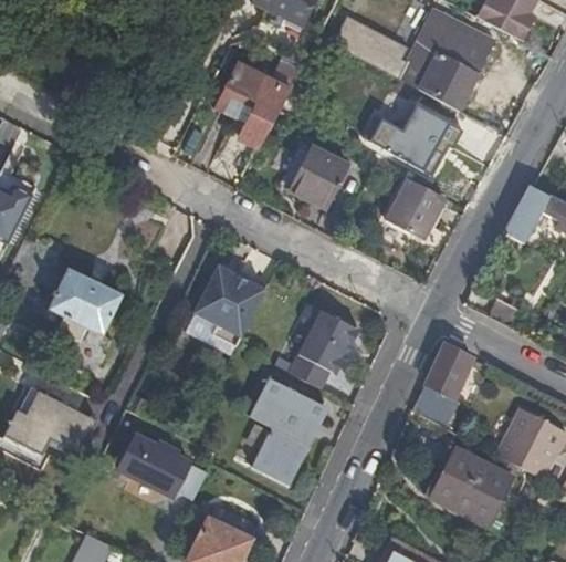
[(255,0),(272,9),(285,16),(305,25),(316,0),(255,0)]
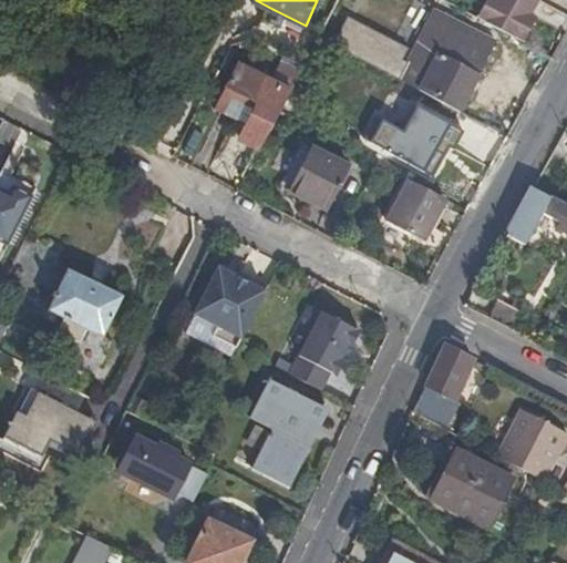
[(483,0),(475,14),(522,40),(529,23),(523,20),(527,12),(533,0),(483,0)]
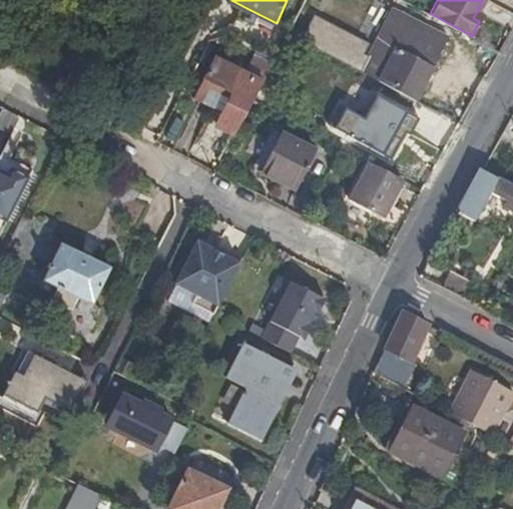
[(360,70),(416,99),(448,36),(394,6),(360,70)]
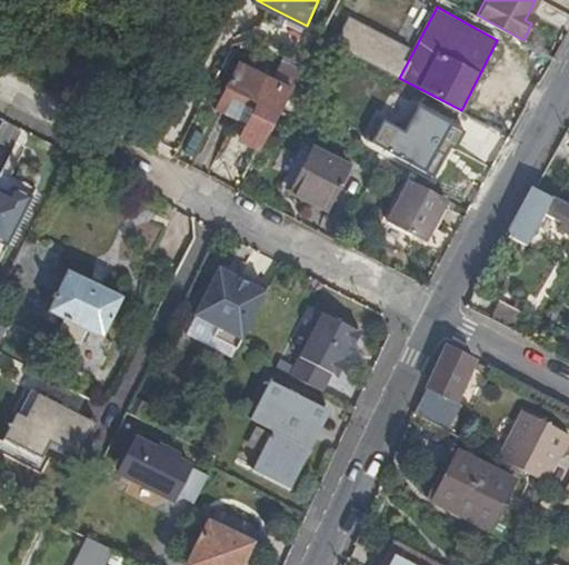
[(287,16),(273,9),(270,19),(281,25),(287,16)]
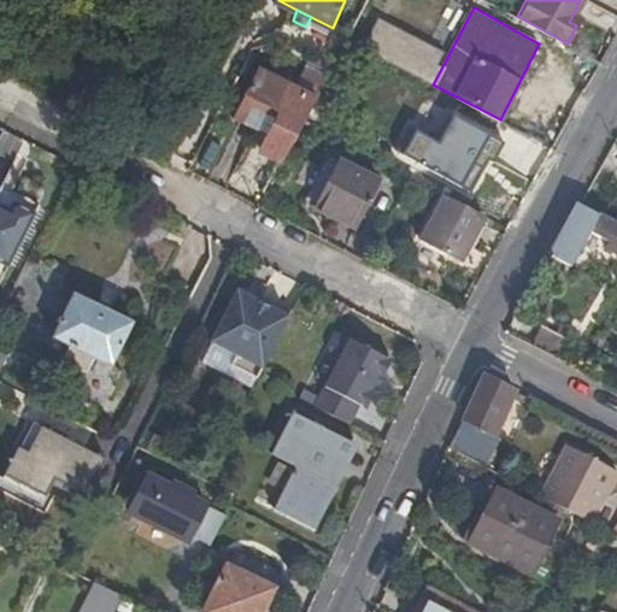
[(569,22),(576,25),(581,17),(574,13),(569,22)]
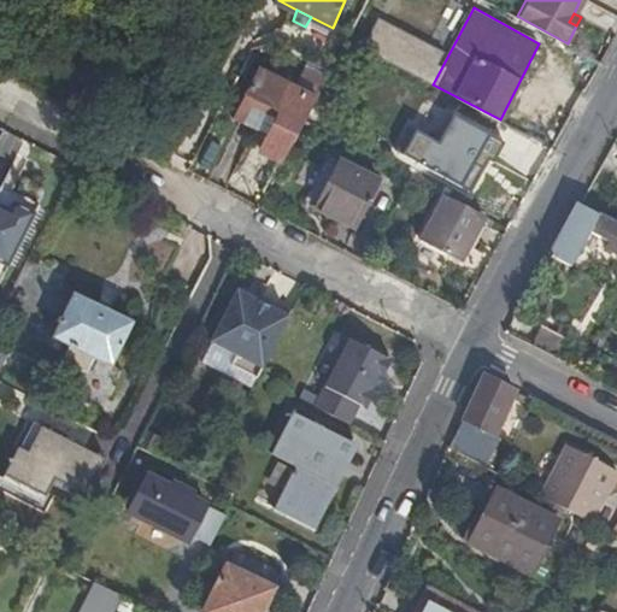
[(331,65),(310,54),(294,87),(315,99),(331,65)]
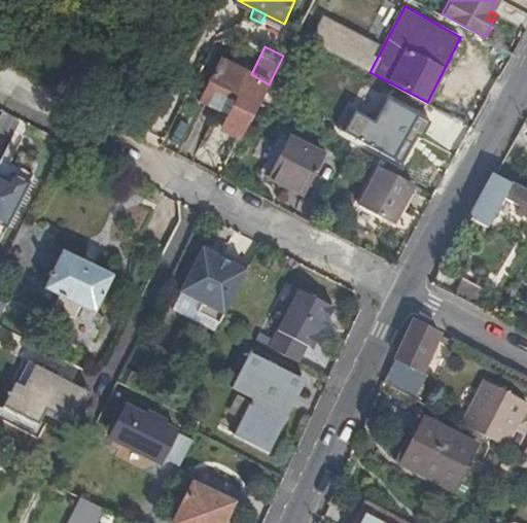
[(357,65),(334,53),(328,63),(351,74),(357,65)]
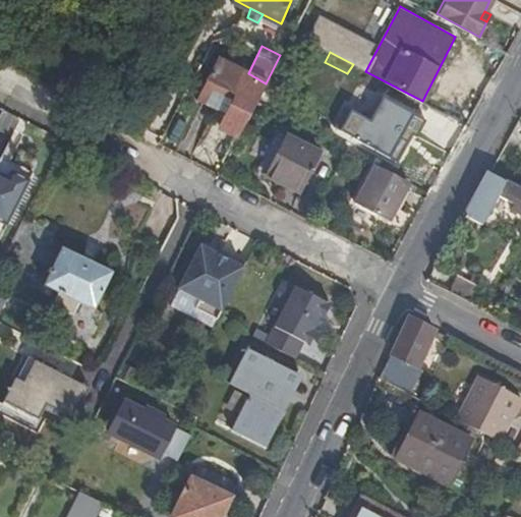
[(221,126),(239,135),(256,102),(266,83),(248,73),(219,58),(198,96),(228,112),(221,126)]
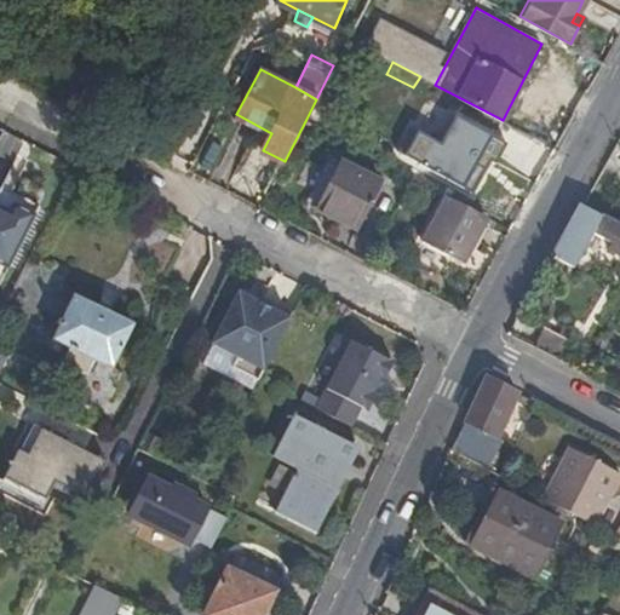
[(437,114),(434,125),(446,131),(452,121),(437,114)]
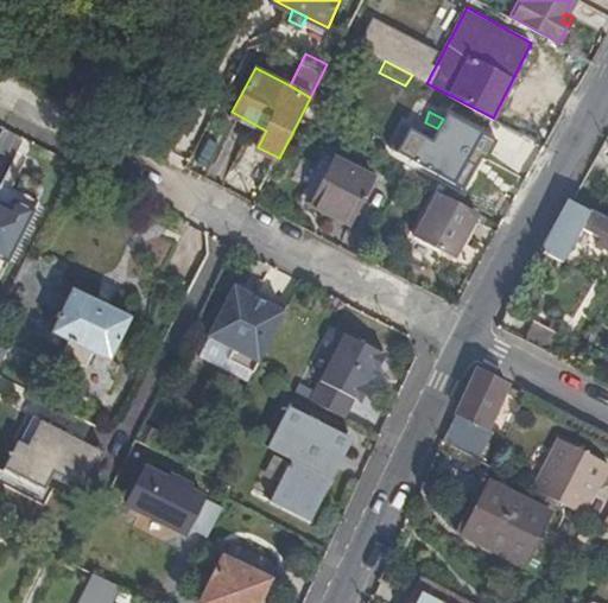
[(437,128),(425,122),(418,134),(415,133),(403,154),(441,175),(466,131),(443,119),(437,128)]
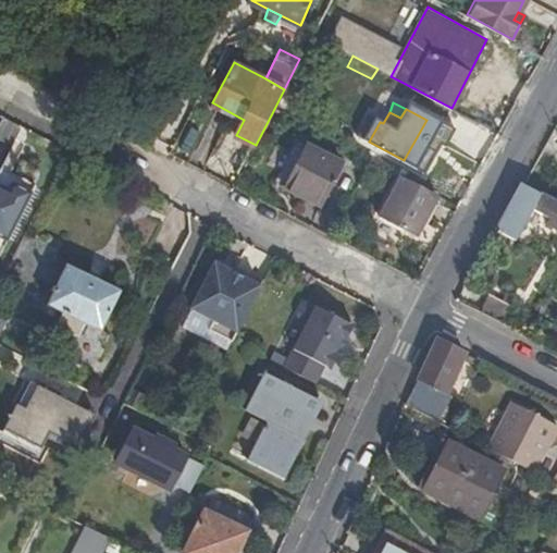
[(320,207),(344,164),(306,144),(284,187),(320,207)]
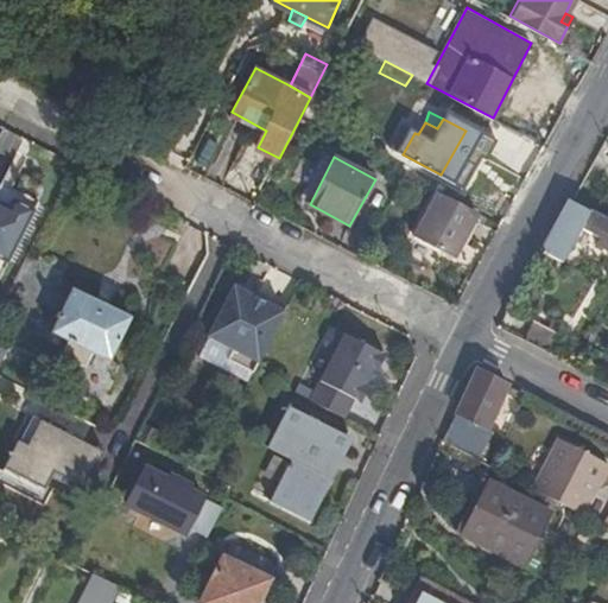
[(0,190),(0,249),(13,256),(40,201),(19,190),(14,198),(0,190)]
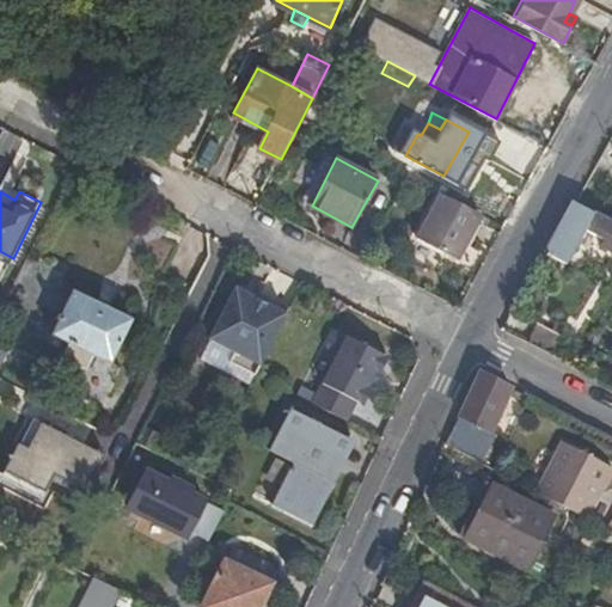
[(458,259),(482,214),(444,195),(418,239),(458,259)]
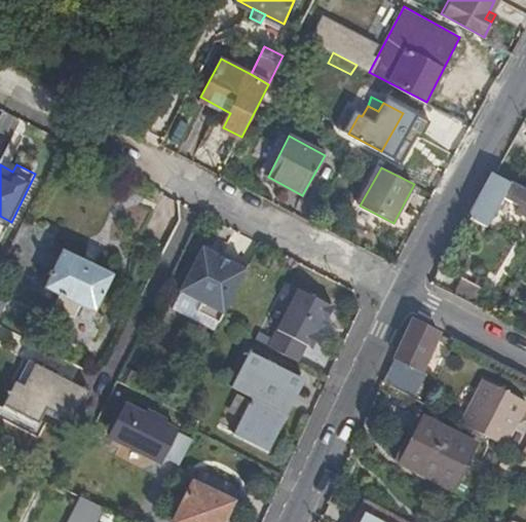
[(525,185),(493,169),(468,214),(486,223),(504,192),(525,203),(525,185)]
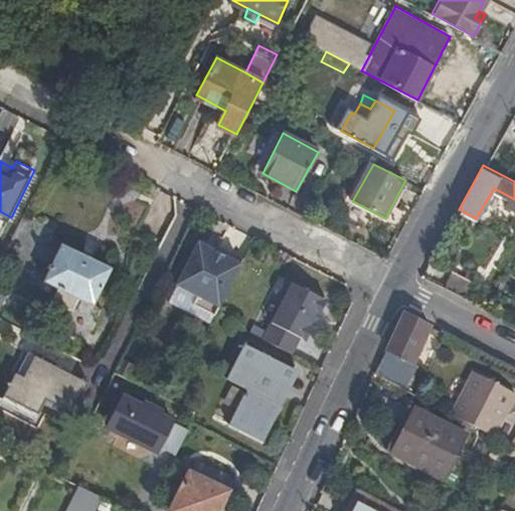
[(214,313),(240,263),(197,240),(175,284),(197,295),(192,304),(213,315),(214,313)]
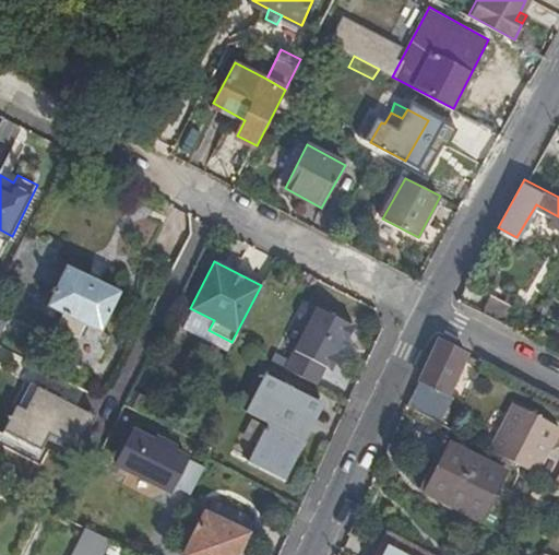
[(121,291),(66,264),(46,304),(63,313),(57,326),(79,335),(85,323),(100,331),(121,291)]
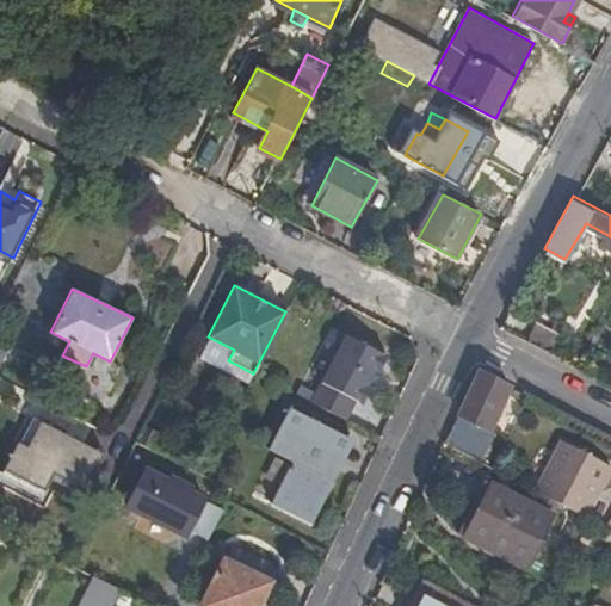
[(525,340),(553,354),(561,335),(536,321),(525,340)]
